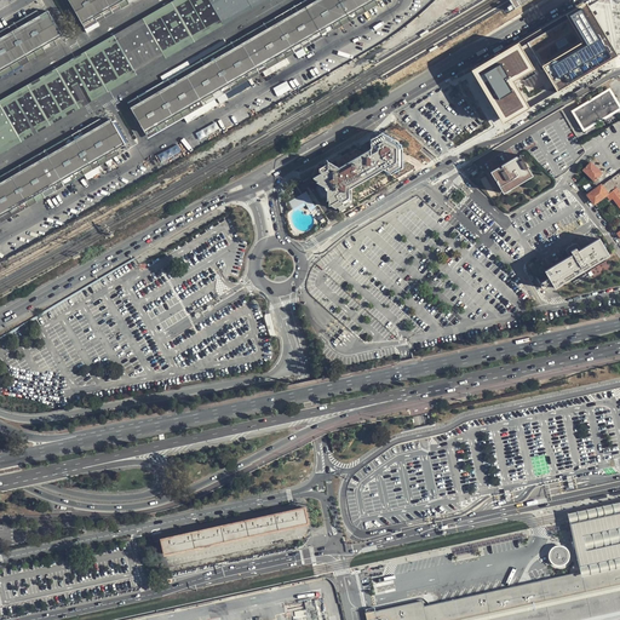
[(174,0),(126,28),(29,84),(0,101),(0,108),(33,90),(49,118),(0,144),(0,153),(52,124),(268,0),(174,0)]
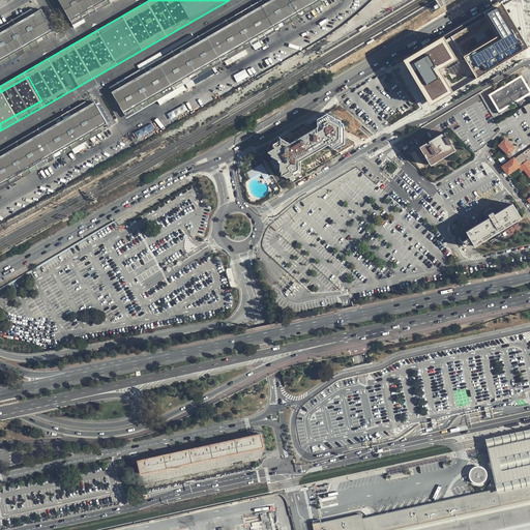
[(108,0),(60,0),(72,22),(108,0)]
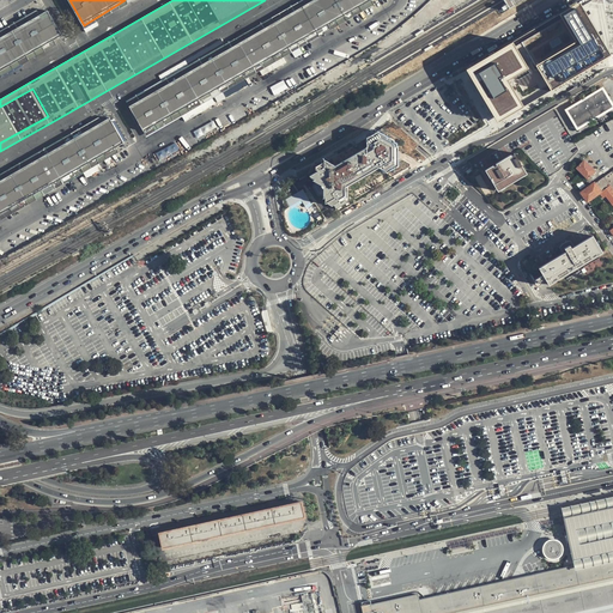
[(314,0),(128,105),(143,131),(374,0),(314,0)]
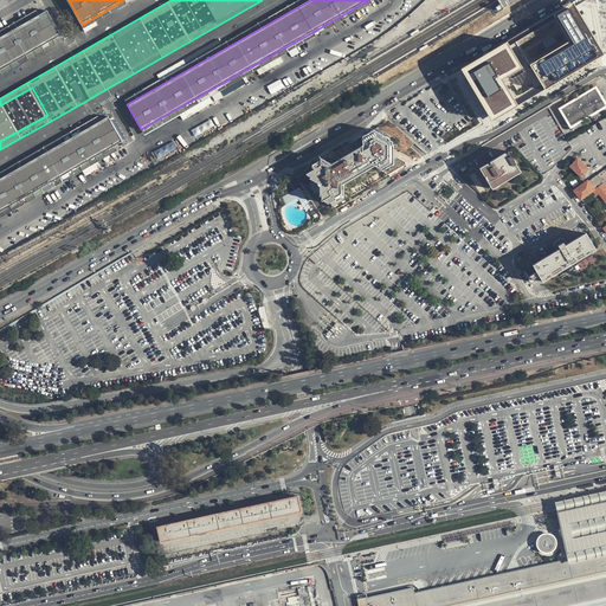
[(574,6),(466,70),(496,118),(604,55),(574,6)]
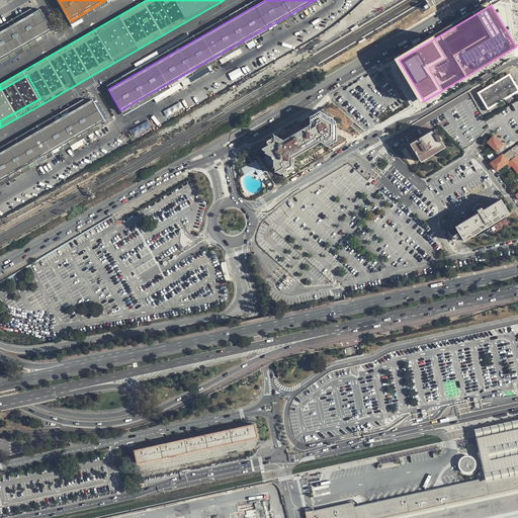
[(0,59),(51,31),(38,10),(0,31),(0,59)]
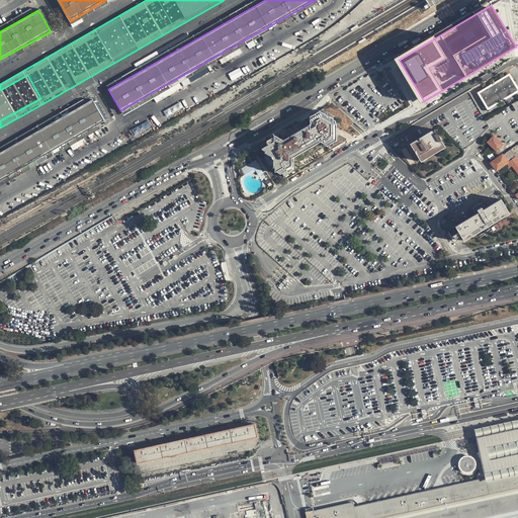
[(229,72),(232,79),(244,75),(241,68),(229,72)]
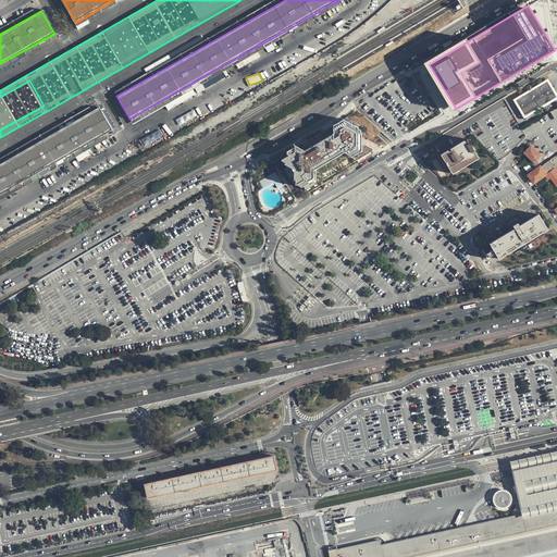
[(556,99),(556,91),(549,78),(514,100),(525,119),(556,99)]
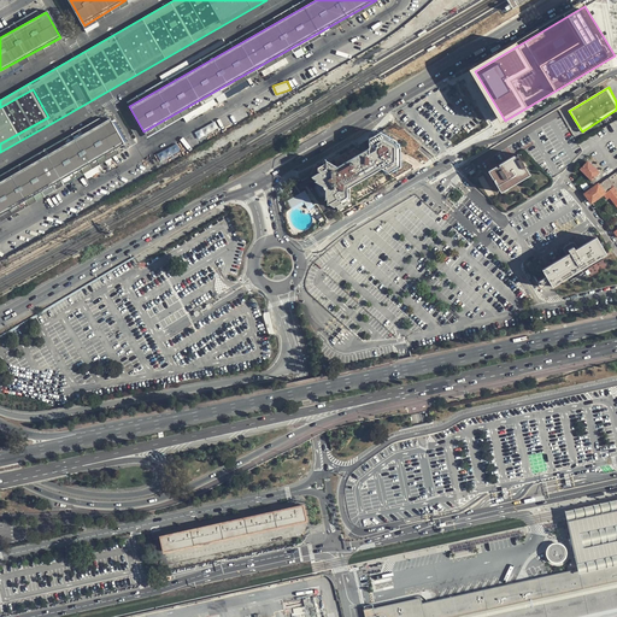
[(33,89),(0,107),(0,144),(48,117),(33,89)]
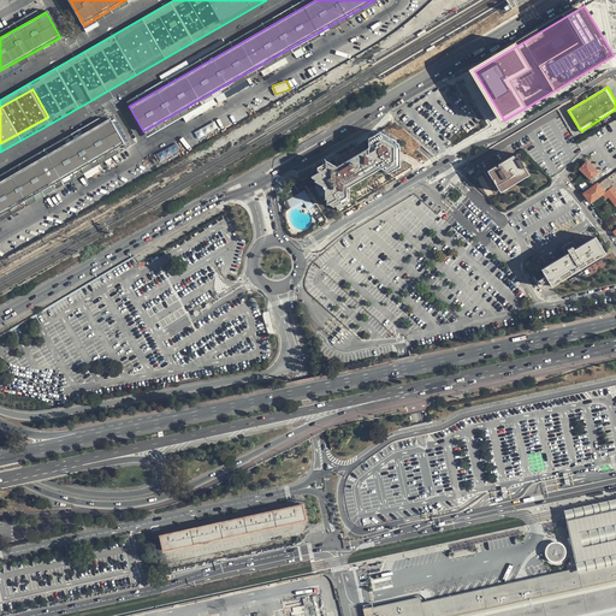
[(110,120),(0,181),(0,217),(124,144),(110,120)]
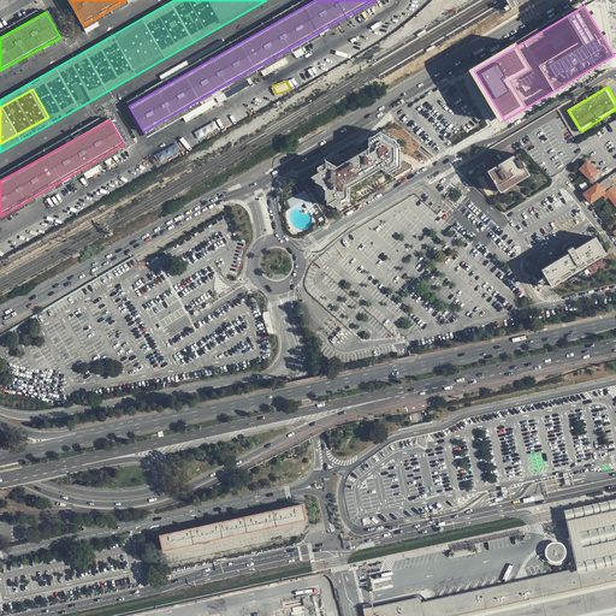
[(319,172),(311,176),(312,178),(315,179),(314,181),(317,183),(320,184),(325,191),(324,195),(324,200),(326,199),(326,202),(327,205),(330,203),(331,207),(333,207),(335,207),(338,212),(413,167),(413,166),(401,159),(401,148),(400,147),(400,144),(396,142),(397,141),(380,131),(327,163),(325,164),(325,167),(319,172)]
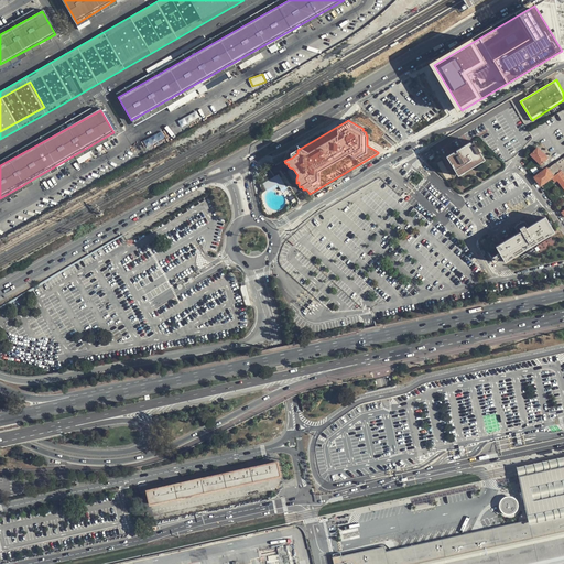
[(486,160),(474,140),(447,155),(458,175),(486,160)]
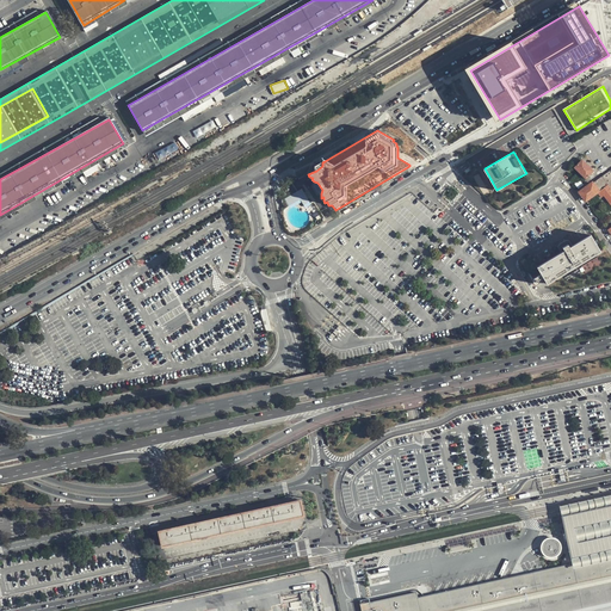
[(587,179),(596,171),(584,159),(575,167),(587,179)]
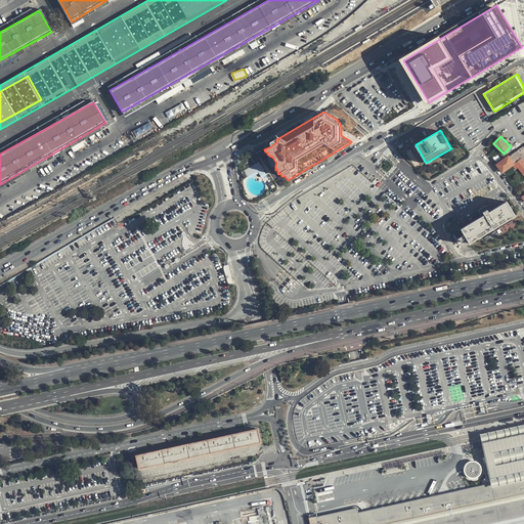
[(523,193),(521,195),(523,200),(523,144),(511,156),(510,155),(496,164),(504,173),(514,166),(516,169),(519,167),(523,173),(523,193)]
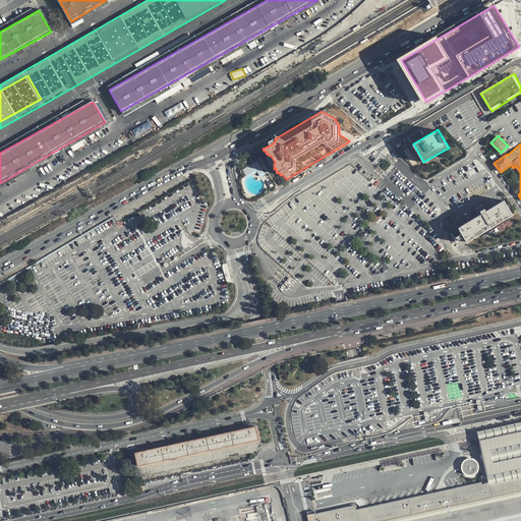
[(251,151),(247,154),(246,154),(242,158),(240,161),(239,165),(240,167),(242,164),(242,163),(243,161),(245,160),(246,159),(247,159),(249,159),(250,159),(250,160),(251,160),(252,161),(253,162),(256,160),(251,151)]
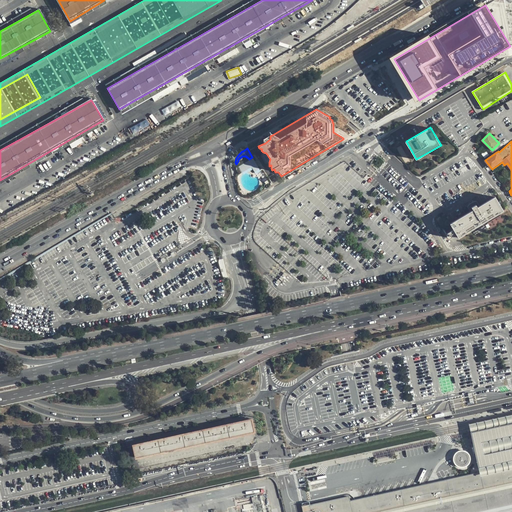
[(490,154),(486,149),(480,154),(483,158),(490,154)]
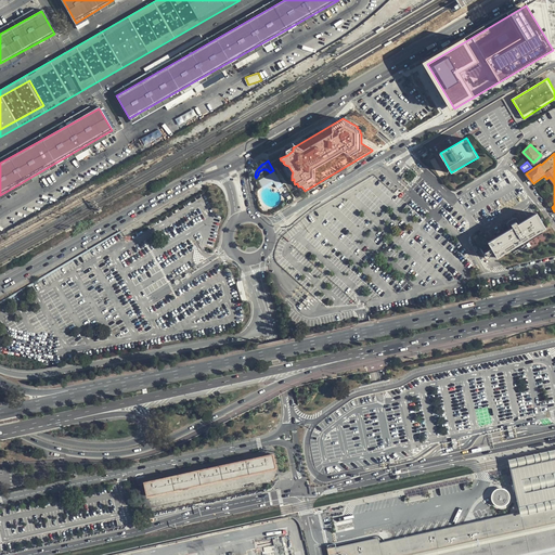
[(286,176),(292,176),(293,172),(288,166),(285,165),(283,170),(286,176)]
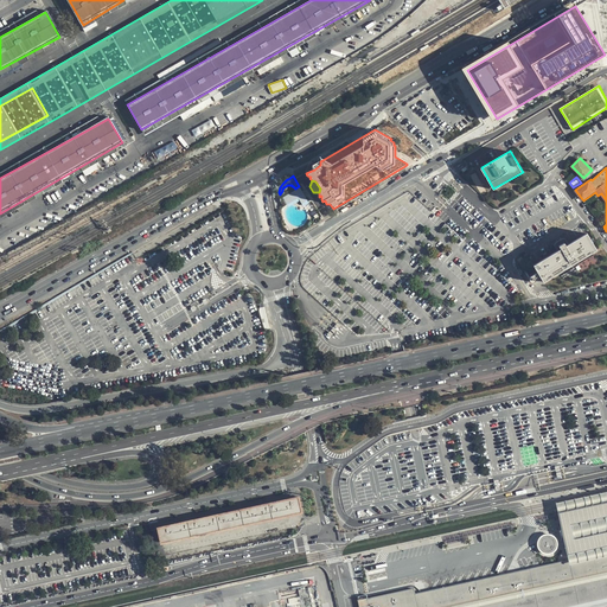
[(293,190),(295,189),(294,187),(293,186),(292,186),(292,185),(291,185),(288,185),(287,185),(286,186),(283,187),(282,190),(282,191),(280,195),(283,199),(286,198),(285,195),(286,192),(287,190),(289,189),(293,190)]
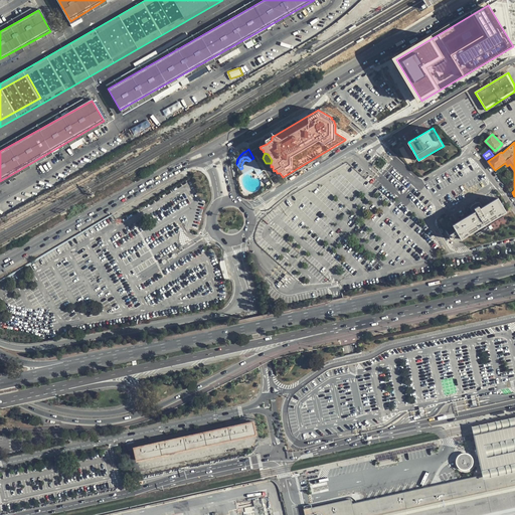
[(507,211),(498,197),(481,208),(479,205),(475,208),(476,211),(453,224),(457,230),(453,232),(444,217),(440,220),(449,236),(450,236),(450,237),(451,238),(452,238),(453,238),(454,238),(455,238),(456,237),(456,236),(456,235),(456,234),(458,233),(461,238),(507,211)]
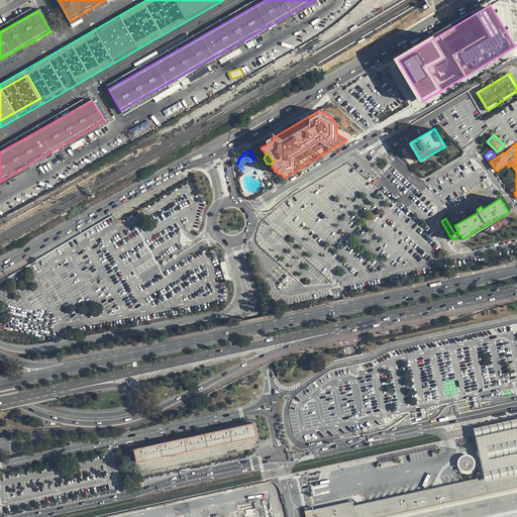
[(509,223),(506,218),(492,226),(496,231),(509,223)]
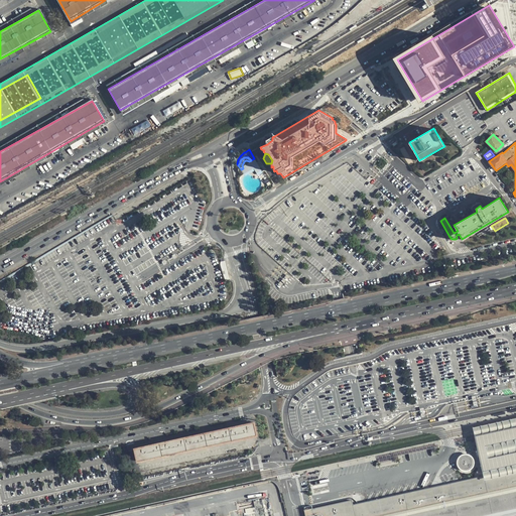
[(515,417),(473,427),(475,435),(515,426),(515,417)]
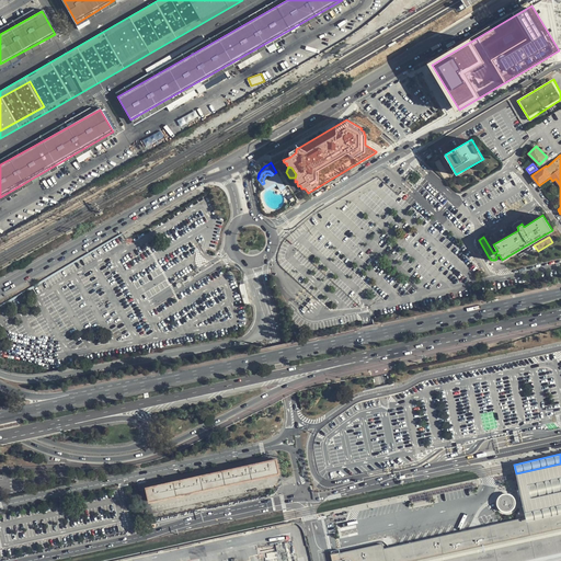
[(147,503),(281,474),(276,458),(142,485),(147,503)]
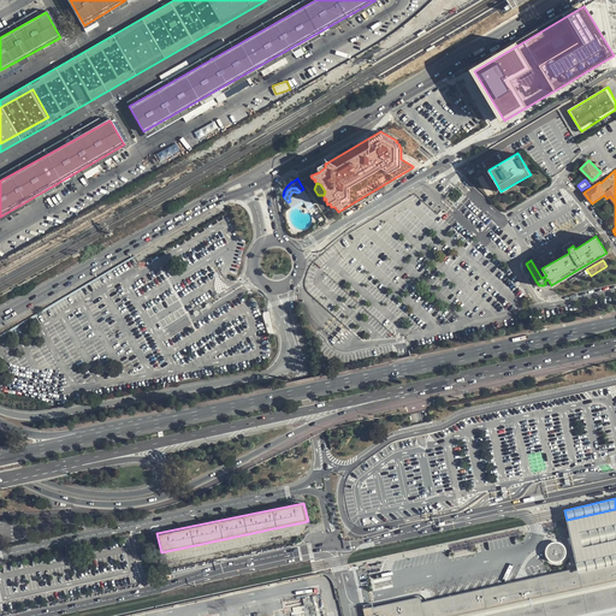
[(615,509),(567,520),(578,568),(516,581),(425,602),(421,602),(420,596),(363,609),(365,615),(610,615),(615,615),(615,509)]
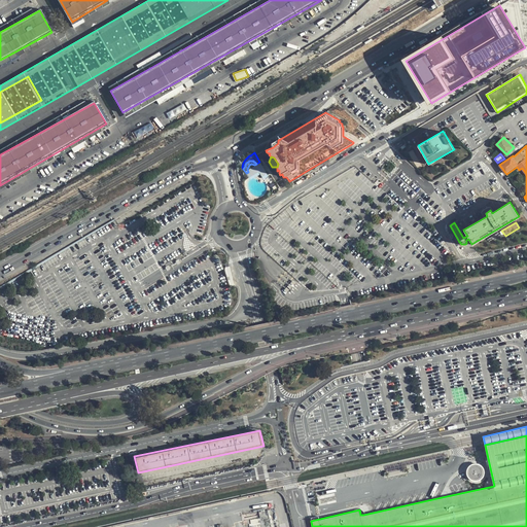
[(480,481),(482,480),(484,478),(485,475),(486,471),(485,469),(484,466),(482,464),(479,463),(476,463),(472,464),(470,465),(468,468),(467,470),(467,473),(468,477),(470,480),(473,481),(477,481),(480,481)]
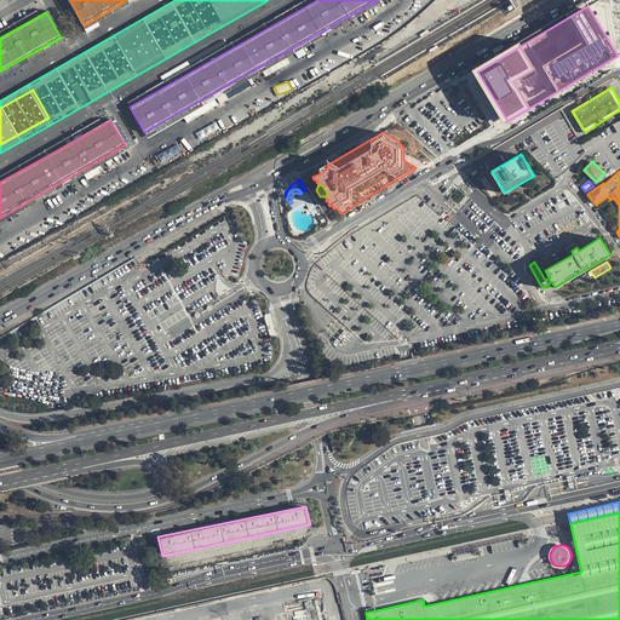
[(308,619),(306,609),(285,614),(285,619),(308,619)]
